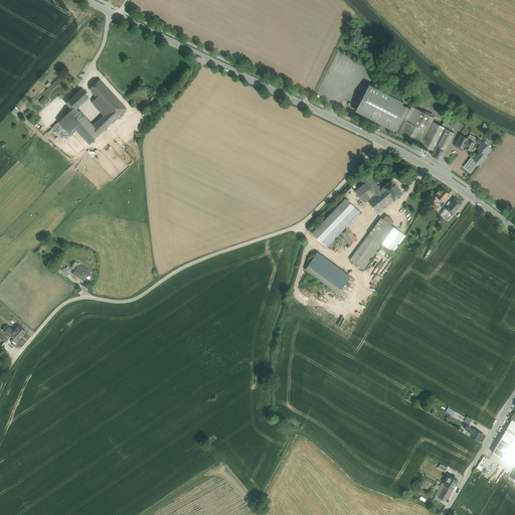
[(92,128),(73,111),(60,124),(65,128),(69,124),(76,131),(92,145),(127,108),(99,80),(90,90),(92,93),(97,98),(109,110),(104,116),(94,126),(92,128)]
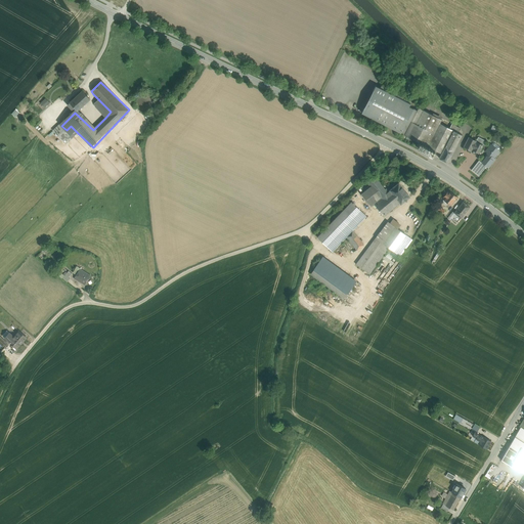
[(410,103),(376,86),(361,113),(404,135),(418,111),(409,106),(410,103)]
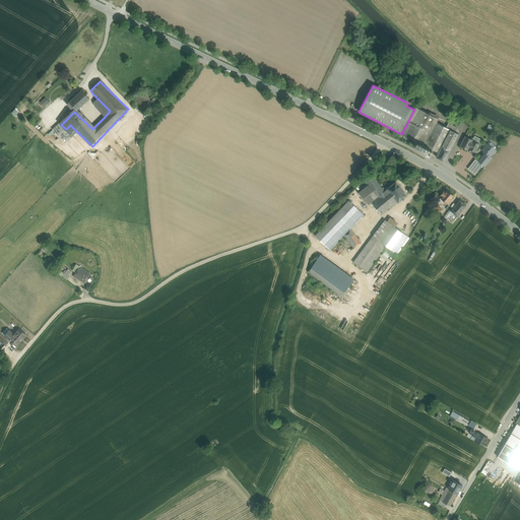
[(82,91),(70,103),(76,110),(77,110),(88,99),(82,91)]
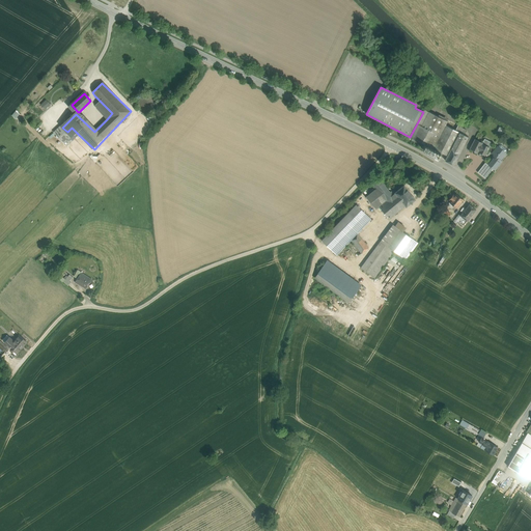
[(40,104),(45,109),(50,104),(46,99),(40,104)]
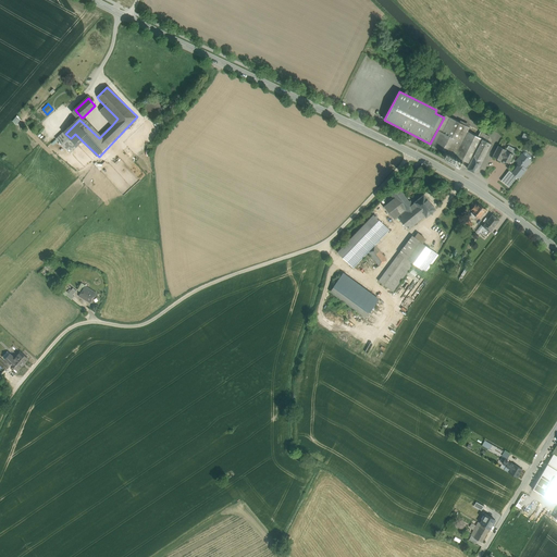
[(118,119),(104,106),(100,110),(100,113),(112,125),(118,119)]
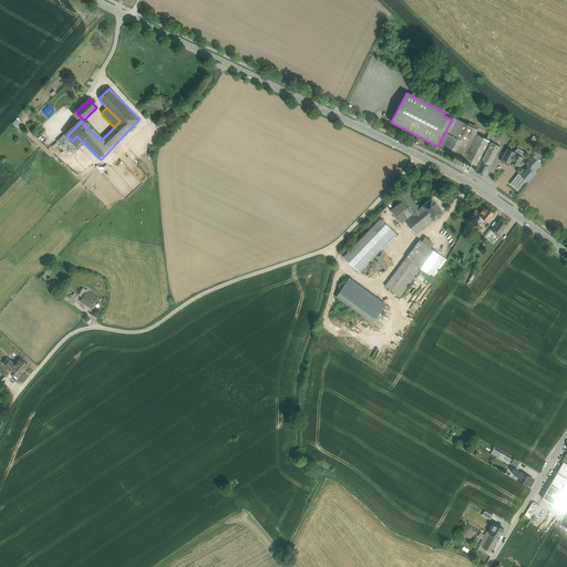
[(471,145),(450,134),(457,120),(453,116),(452,120),(437,146),(454,154),(463,158),(471,145)]
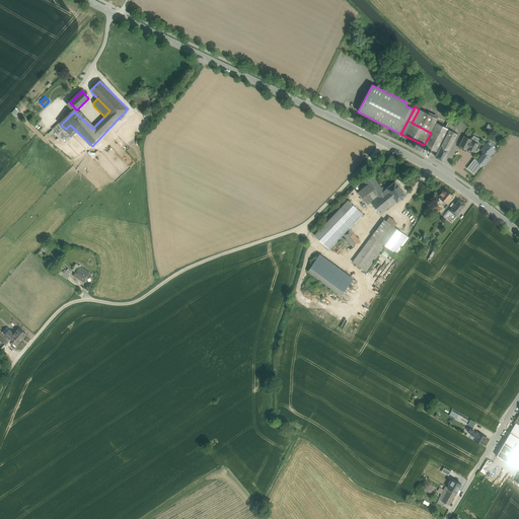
[(77,109),(76,109),(74,112),(92,129),(94,127),(77,109)]
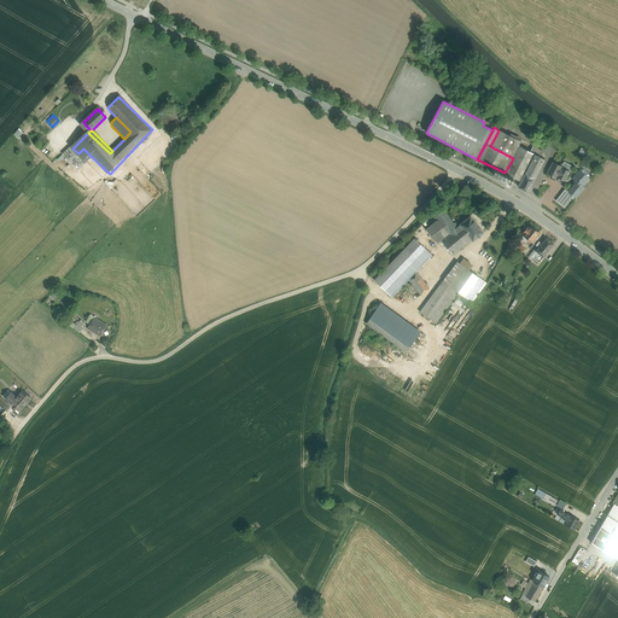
[(520,141),(499,130),(490,146),(513,158),(522,141),(520,141)]
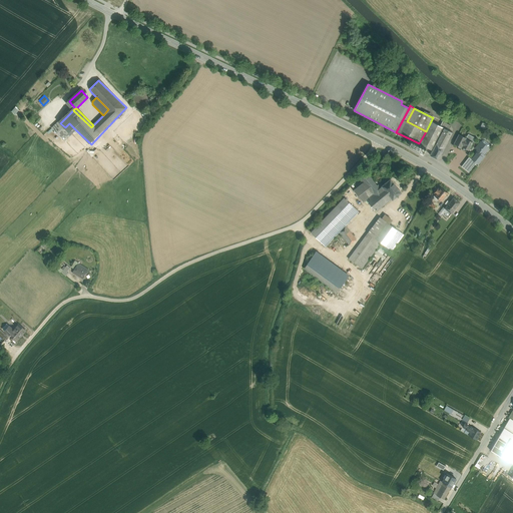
[(451,125),(433,116),(432,117),(433,117),(426,131),(419,143),(427,148),(432,150),(430,154),(438,159),(444,148),(452,132),(448,130),(451,125)]
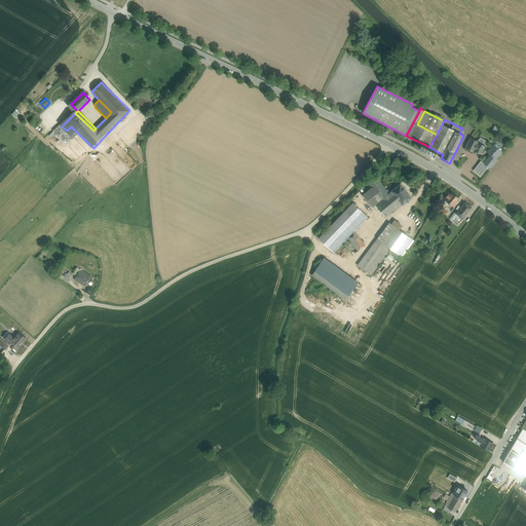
[(71,126),(67,130),(62,126),(46,141),(72,161),(74,160),(78,156),(80,158),(87,151),(74,137),(78,134),(71,126)]
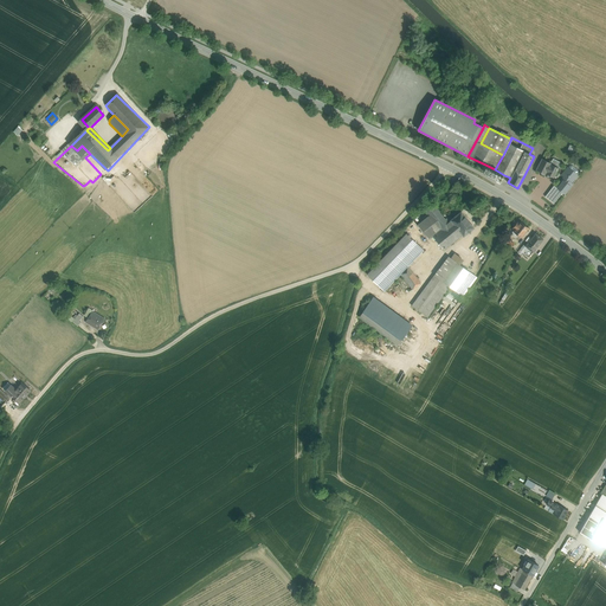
[(550,163),(542,159),(536,169),(542,172),(541,174),(545,175),(546,174),(549,176),(549,175),(554,178),(558,168),(561,162),(553,159),(550,163)]
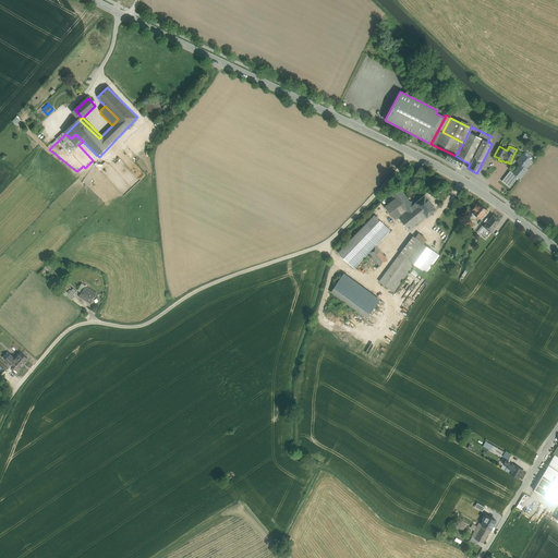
[(456,156),(447,152),(444,157),(446,158),(452,161),(456,156)]
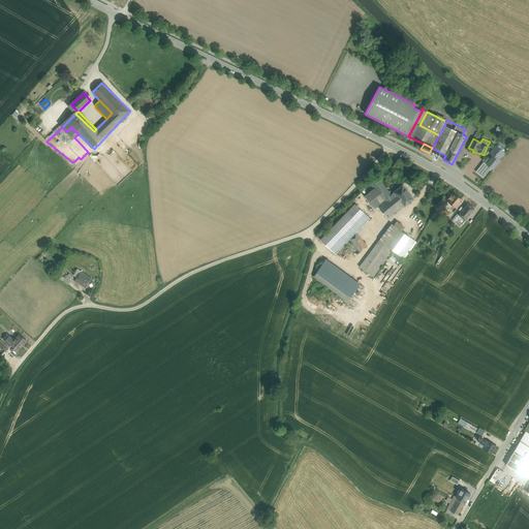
[(499,145),(497,146),(496,146),(490,153),(492,155),(486,163),(491,168),(493,169),(500,160),(499,159),(504,152),(504,151),(504,149),(499,145)]
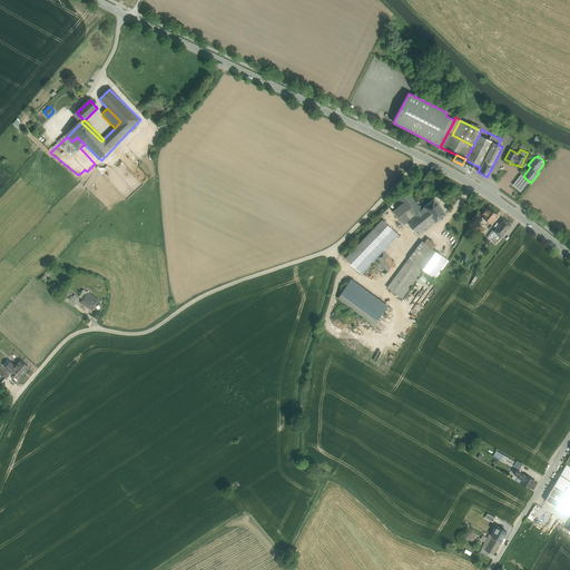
[(474,165),(465,159),(462,165),(462,166),(471,170),(474,165)]
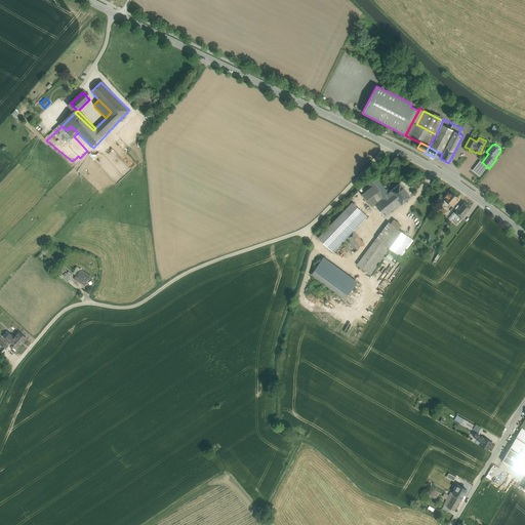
[(480,161),(476,166),(473,170),(477,173),(479,171),(481,174),(487,167),(482,162),(480,161)]
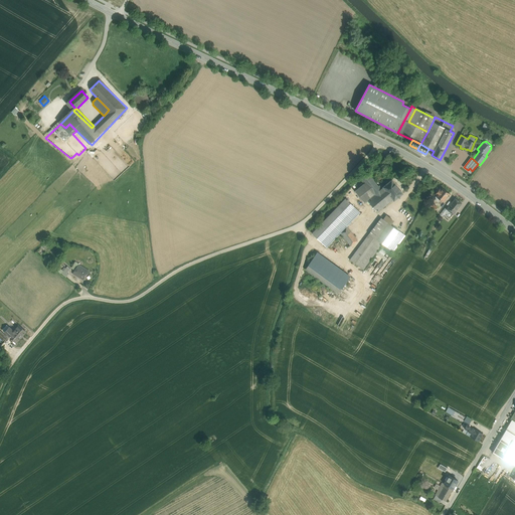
[(381,189),(369,175),(362,180),(364,183),(374,195),(381,189)]
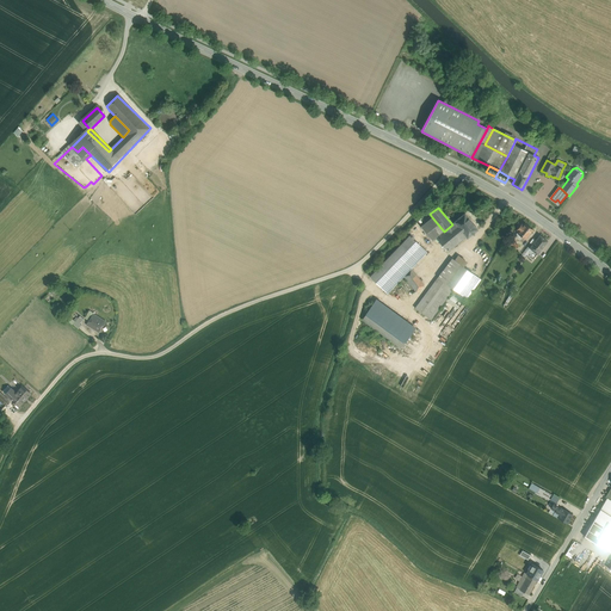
[(477,229),(464,213),(454,222),(455,222),(466,236),(468,238),(477,229)]
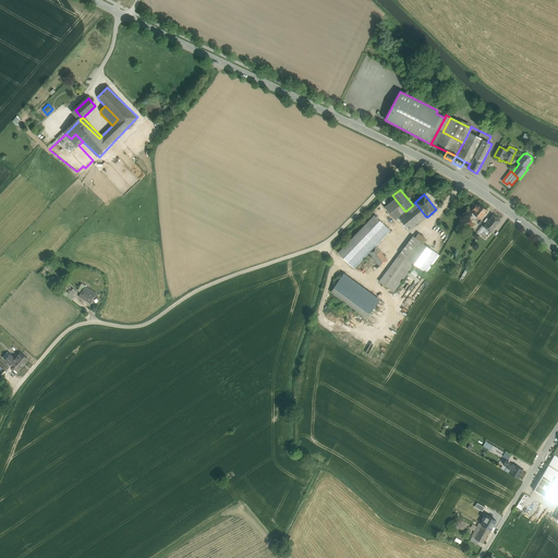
[(395,198),(384,207),(395,220),(399,217),(398,217),(405,211),(395,198)]
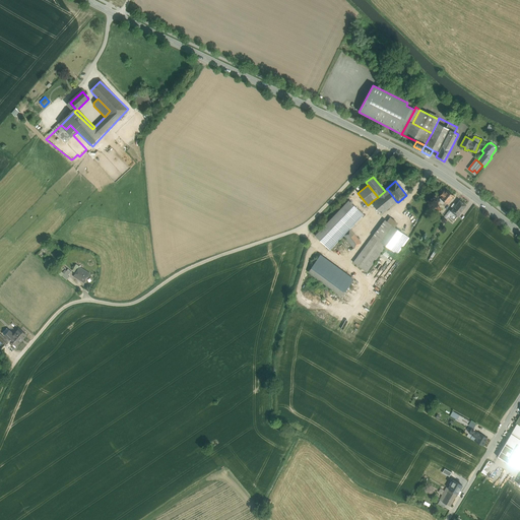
[(378,197),(371,202),(372,202),(381,214),(396,201),(387,189),(385,191),(378,197)]
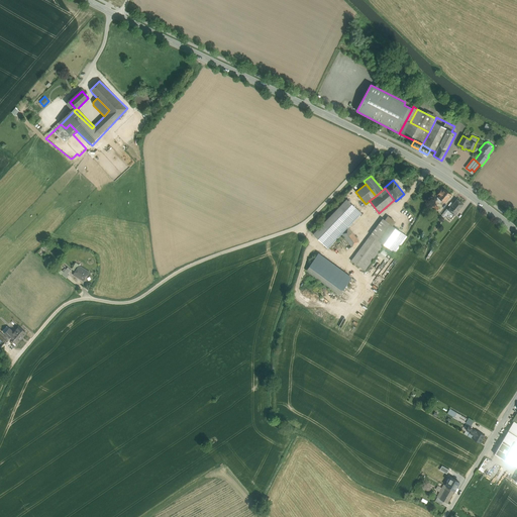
[(450,195),(443,190),(442,192),(440,191),(437,196),(438,197),(437,198),(441,201),(444,203),(450,195)]
